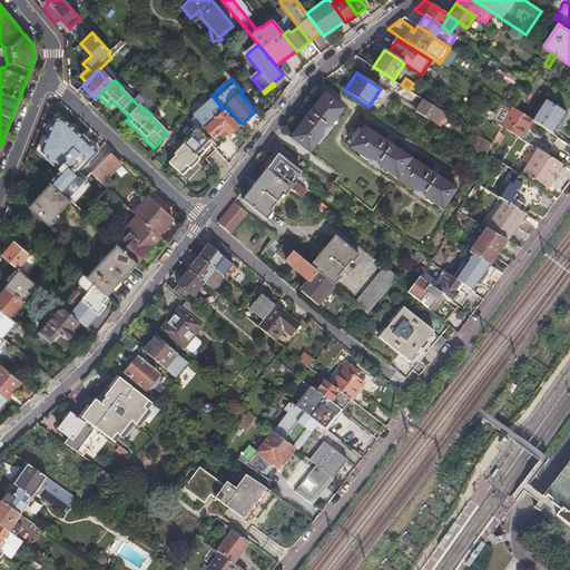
[(291,138),(310,154),(323,136),(325,137),(332,128),(330,127),(343,108),(324,94),(310,114),(308,112),(304,119),(304,120),(291,138)]
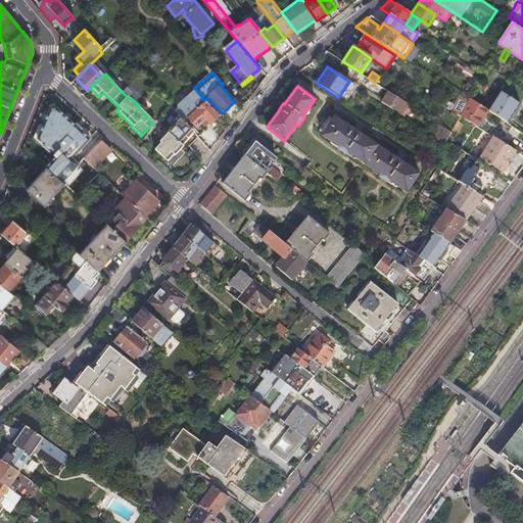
[(204,100),(196,90),(177,107),(179,108),(175,111),(179,115),(185,123),(188,120),(194,126),(196,128),(201,123),(205,120),(208,123),(210,125),(220,116),(204,100)]
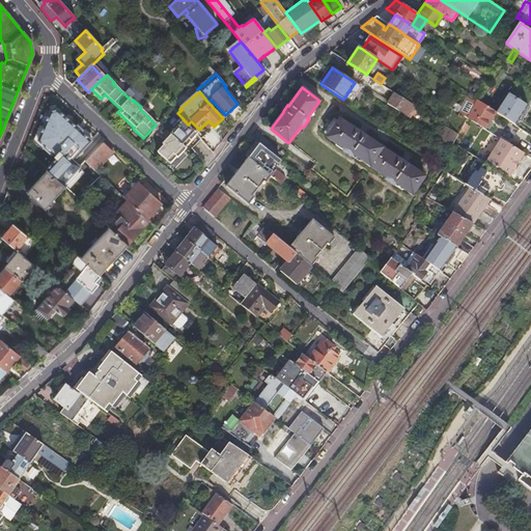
[(394,92),(391,96),(387,104),(399,111),(401,109),(403,110),(402,110),(411,116),(417,108),(406,101),(394,92)]
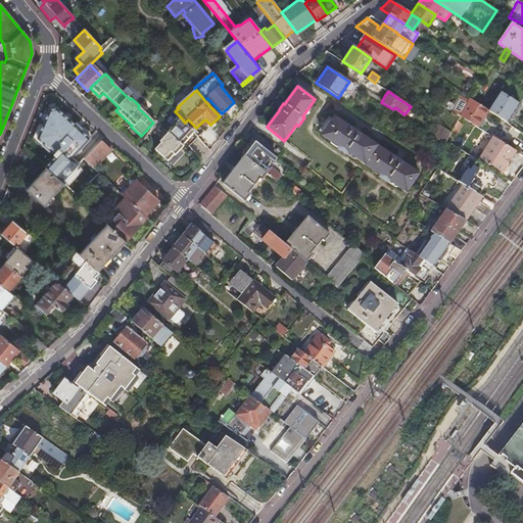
[(495,115),(507,124),(519,104),(500,91),(487,110),(487,111),(495,115)]
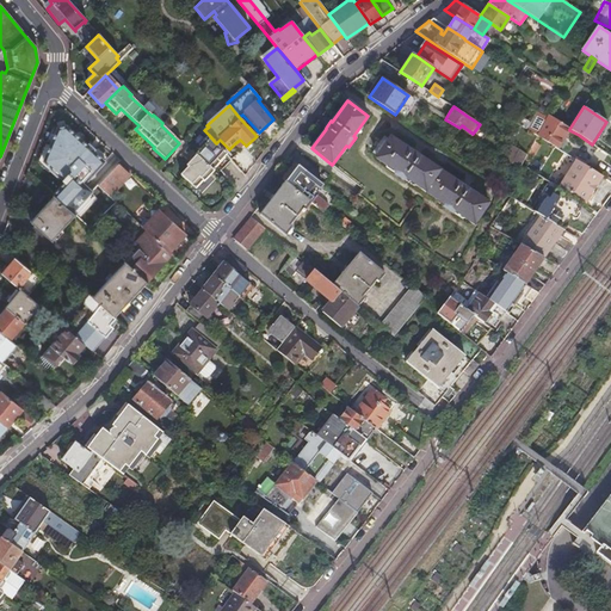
[(525,129),(537,136),(541,130),(534,125),(541,113),(536,110),(525,129)]
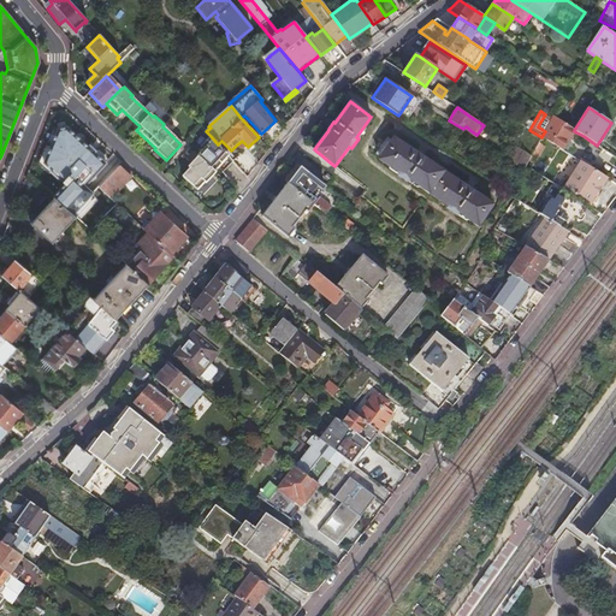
[(562,149),(574,131),(574,130),(554,117),(552,119),(545,131),(542,137),(562,149)]
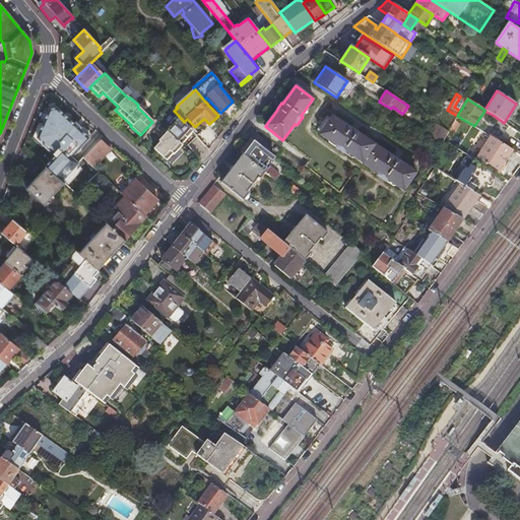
[(55,107),(48,108),(35,137),(54,154),(51,157),(45,164),(44,165),(45,166),(63,183),(64,182),(79,166),(76,163),(78,160),(72,154),(88,136),(87,136),(79,128),(74,123),(73,123),(55,107)]
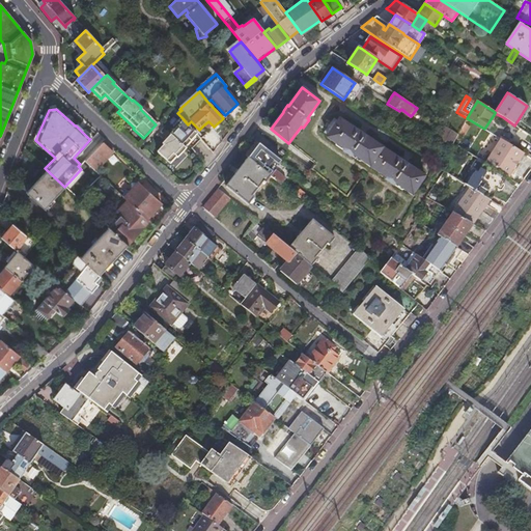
[(188,124),(182,117),(173,127),(175,129),(170,135),(162,144),(163,145),(157,152),(169,164),(176,157),(177,159),(186,148),(185,147),(188,144),(191,148),(196,143),(200,138),(188,124)]
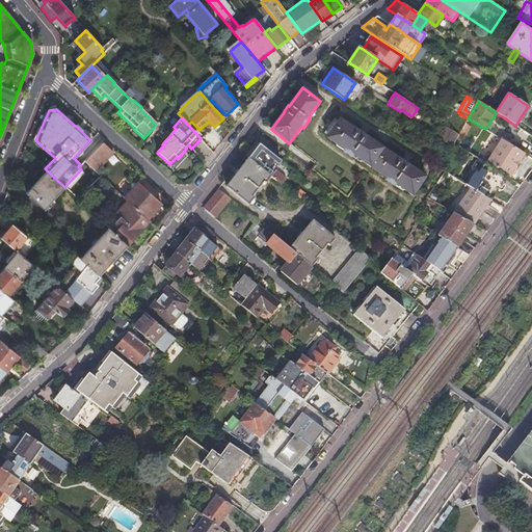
[(494,134),(498,137),(506,142),(507,140),(510,142),(520,128),(517,127),(515,126),(504,117),(494,134)]
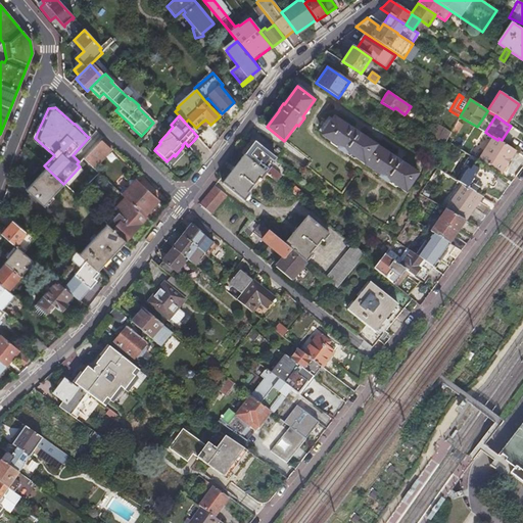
[(332,120),(328,116),(320,131),(324,133),(322,136),(339,147),(337,149),(345,154),(347,152),(381,175),(379,177),(387,182),(388,181),(406,192),(418,174),(399,161),(400,160),(394,156),(393,157),(359,134),(359,133),(352,129),(334,116),(332,120)]
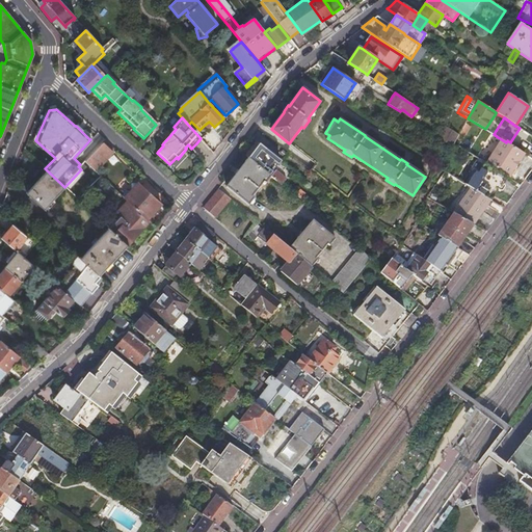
[(197,128),(191,122),(188,125),(201,138),(202,139),(206,134),(204,132),(202,135),(196,129),(197,128)]
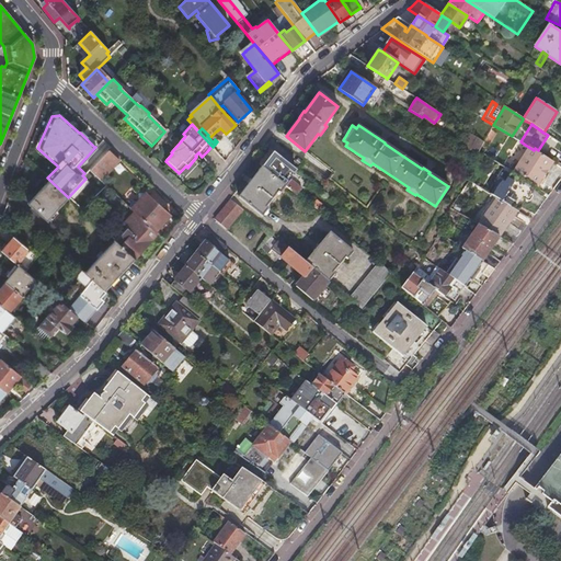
[(483,142),(482,145),(489,148),(496,134),(490,130),(483,142)]
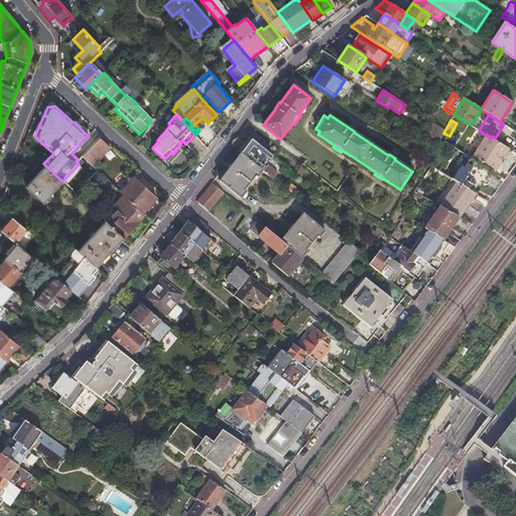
[(443,133),(444,131),(436,125),(433,123),(430,128),(432,129),(428,137),(435,142),(437,144),(440,139),(442,135),(443,133)]
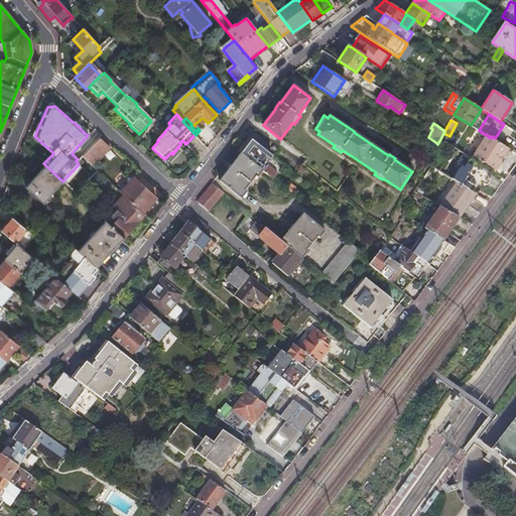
[(490,170),(491,171),(493,171),(508,148),(491,138),(483,133),(469,157),(490,170)]
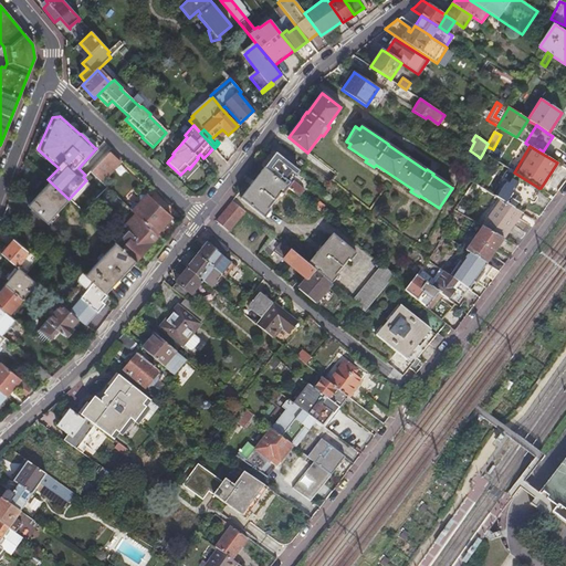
[(119,161),(108,152),(90,171),(97,178),(101,181),(102,181),(119,161)]
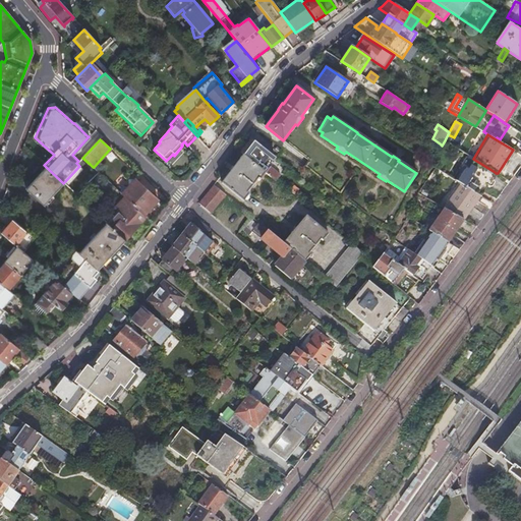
[(273,161),(275,158),(252,139),(241,154),(243,155),(265,173),(275,181),(280,175),(269,167),(267,166),(272,161),(273,161)]
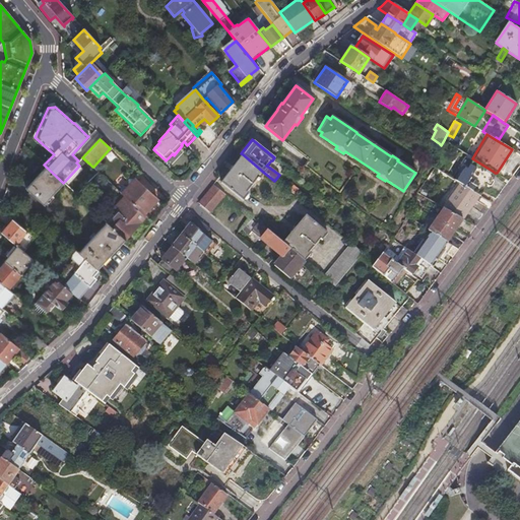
[(264,173),(243,154),(220,183),(243,201),(248,193),(247,192),(257,179),(258,181),(264,173)]
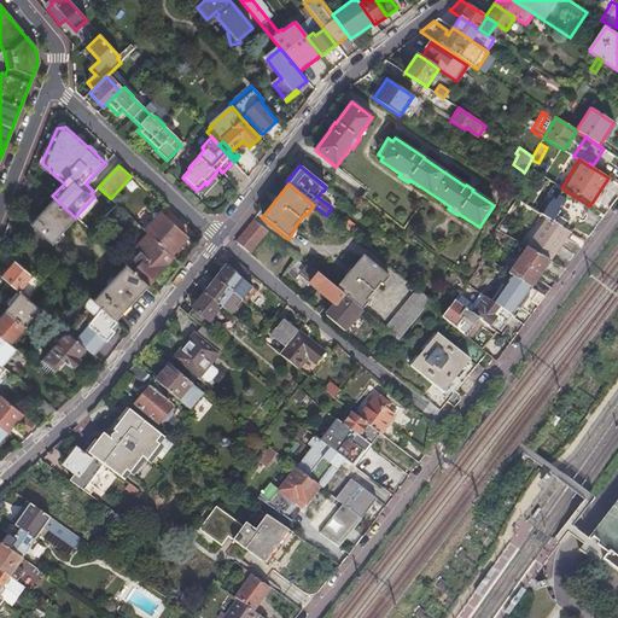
[(561,188),(559,186),(542,215),(543,215),(546,217),(548,219),(569,232),(570,232),(571,233),(588,205),(587,204),(561,188)]
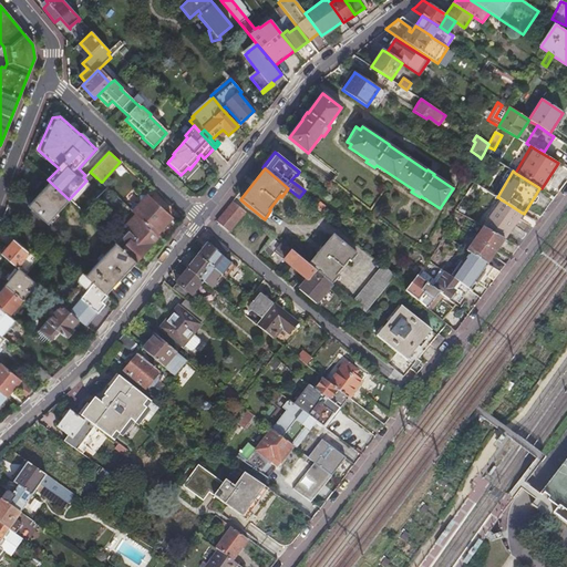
[(68,200),(69,199),(49,181),(48,182),(49,183),(29,204),(28,203),(27,205),(48,224),(49,222),(48,222),(66,199),(68,200)]
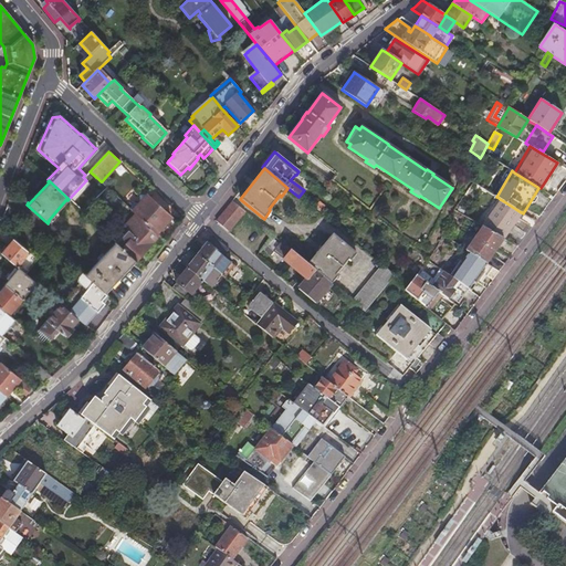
[(140,201),(132,210),(134,212),(138,217),(156,233),(171,217),(164,209),(163,208),(161,207),(160,206),(159,206),(147,195),(140,201)]
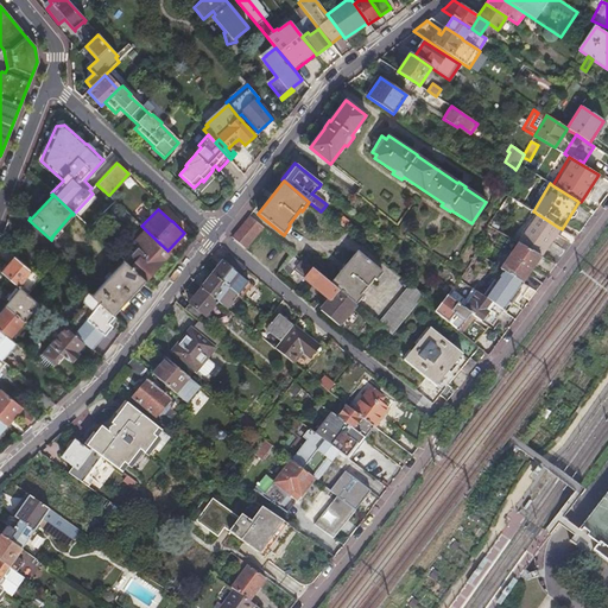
[(105,217),(101,214),(89,227),(93,230),(105,217)]
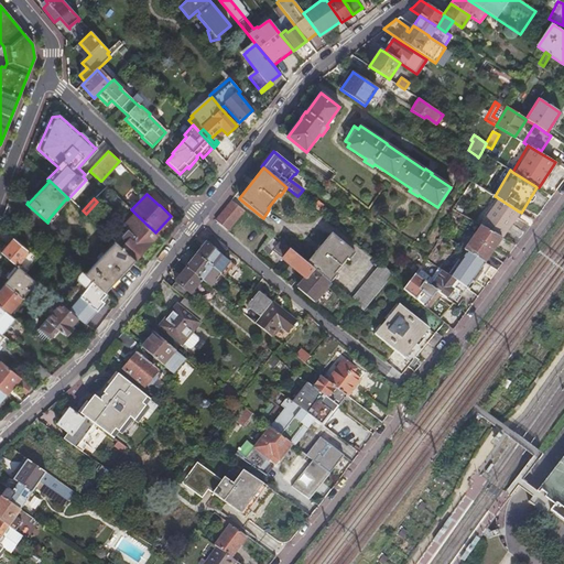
[(481,226),(500,201),(497,198),(478,225),(481,226)]
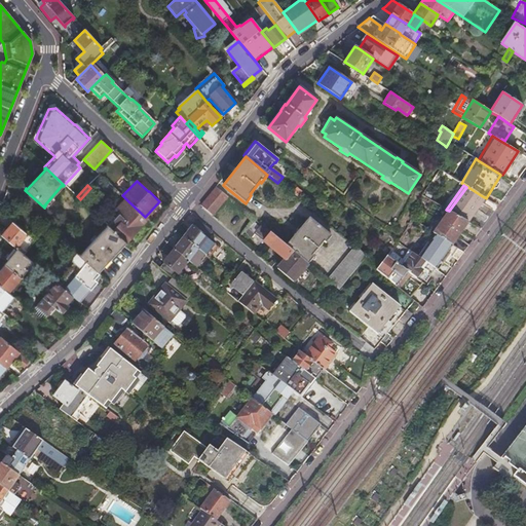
[(466,187),(484,198),(485,197),(484,197),(466,186),(466,187)]
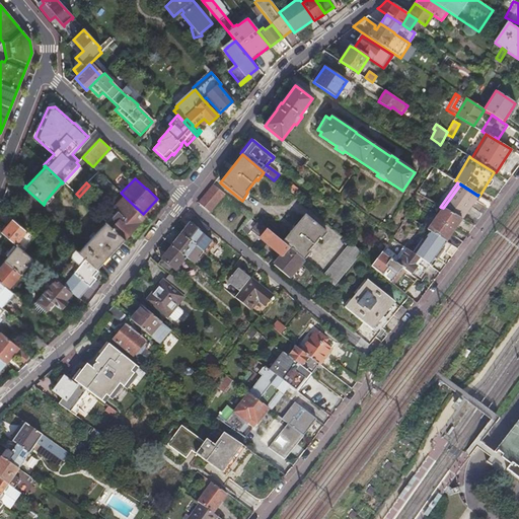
[(199,203),(210,212),(224,194),(213,184),(199,203)]
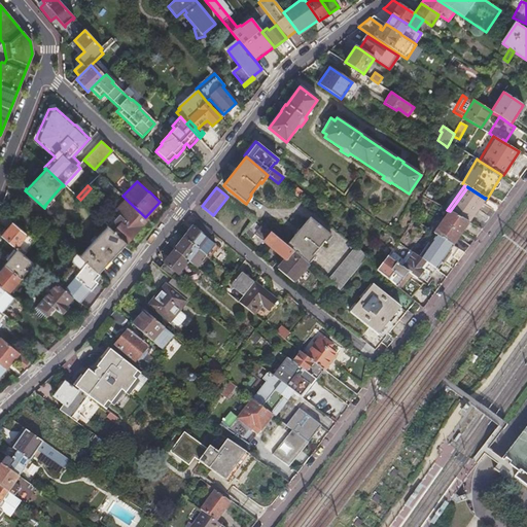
[(291,195),(296,199),(303,191),(296,187),(291,195)]
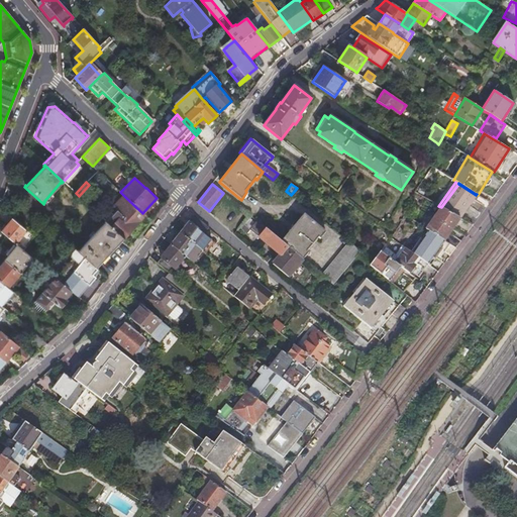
[(473,199),(476,195),(458,184),(441,207),(459,218),(473,199)]
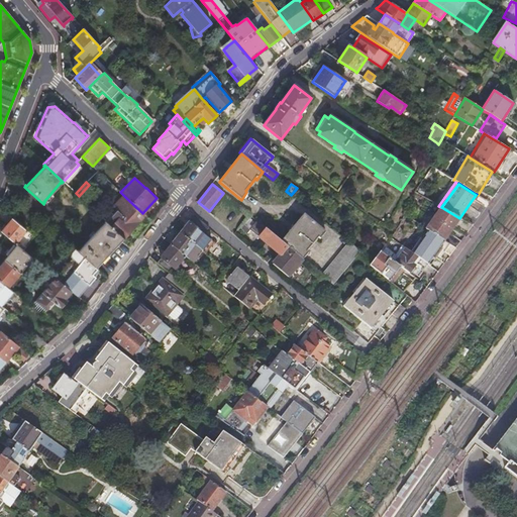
[(134,226),(144,214),(143,214),(142,213),(126,198),(122,194),(112,206),(114,207),(125,217),(134,226)]
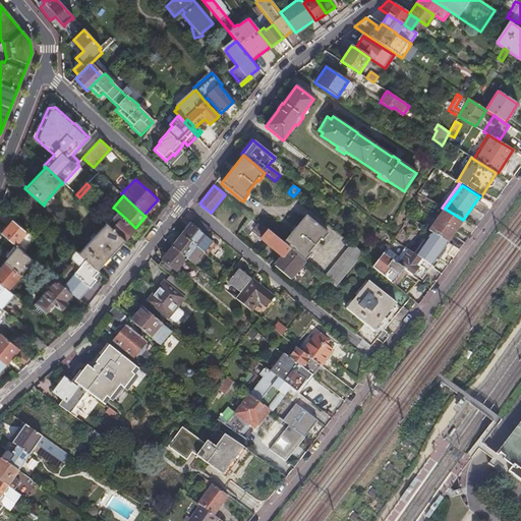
[(124,239),(135,228),(126,219),(115,209),(113,208),(102,219),(104,221),(105,222),(106,223),(124,239)]
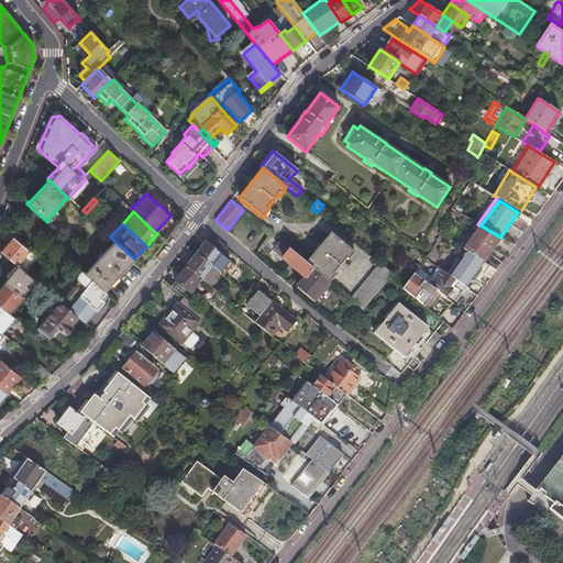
[(484,262),(496,268),(501,261),(489,253),(495,245),(508,253),(514,245),(500,238),(481,225),(463,249),(466,251),(484,262)]
